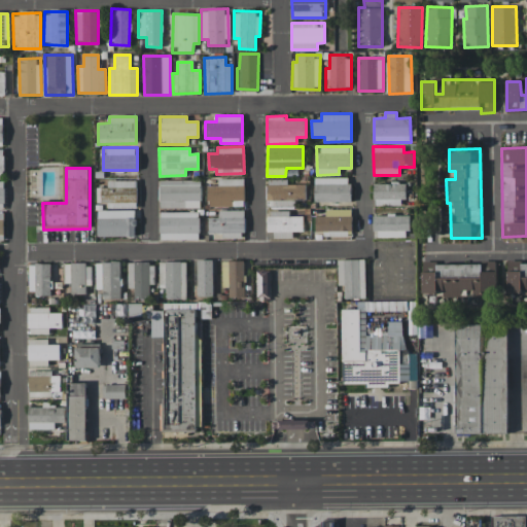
[(350,201),(349,177),(314,178),(315,202),(350,201)]
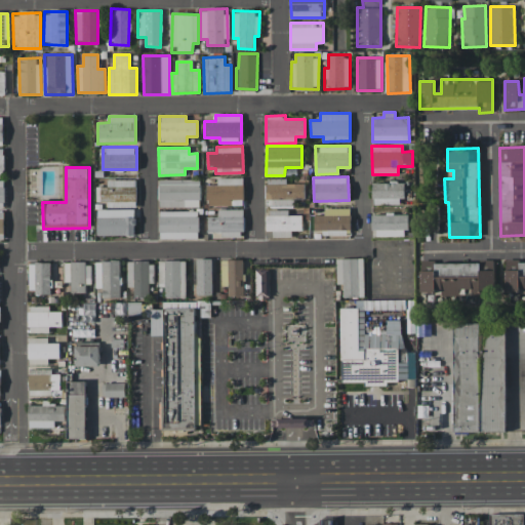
[(217,178),(217,185),(207,185),(207,206),(244,205),(243,177),(217,178)]
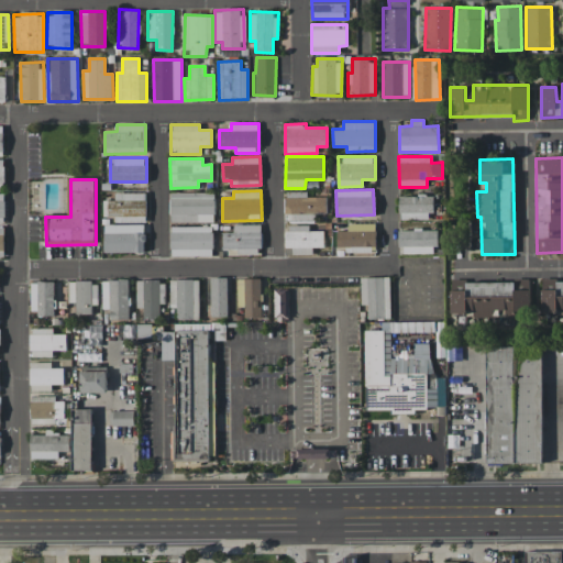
[(326,197),(307,197),(307,191),(286,191),(286,221),(315,221),(315,213),(326,213),(326,197)]
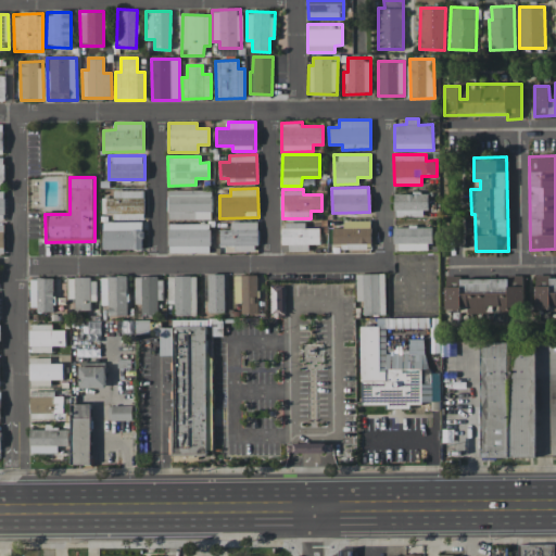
[(144,218),(143,190),(113,190),(113,197),(108,197),(108,218),(144,218)]
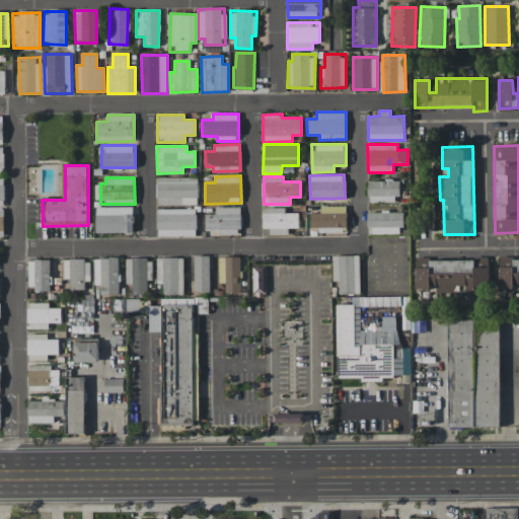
[(198,205),(198,177),(157,177),(157,204),(198,205)]
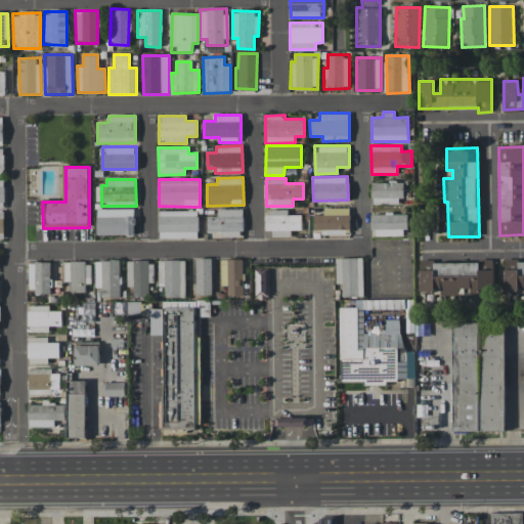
[(372,182),(372,204),(401,205),(402,182),(372,182)]
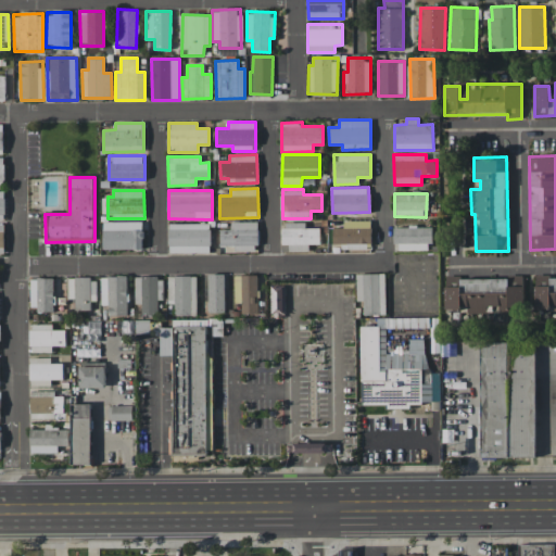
[(370,220),(343,220),(343,228),(332,228),(333,250),(370,249),(370,220)]
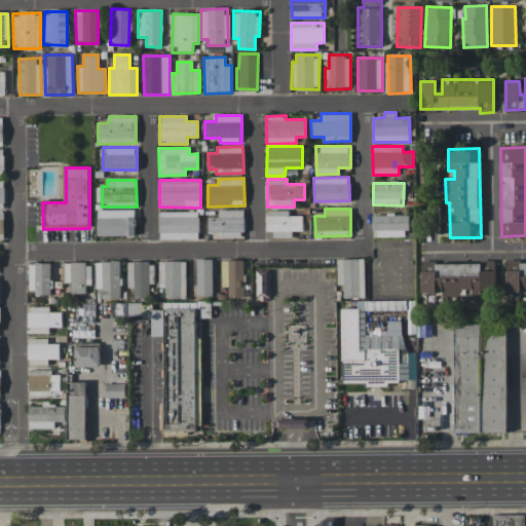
[(136,210),(97,210),(98,236),(136,235),(136,210)]
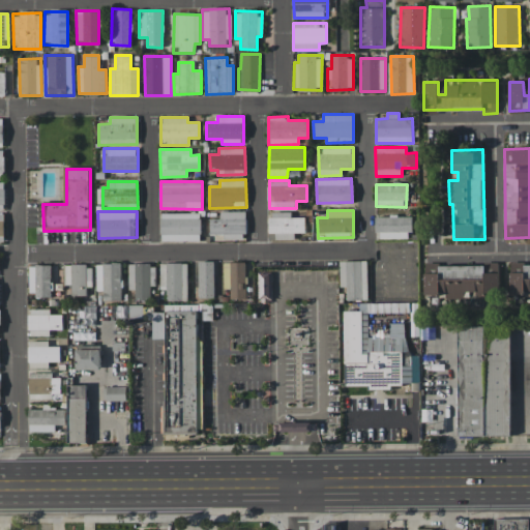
[(245,211),(219,211),(219,218),(209,218),(209,233),(223,233),(223,239),(245,239),(245,211)]
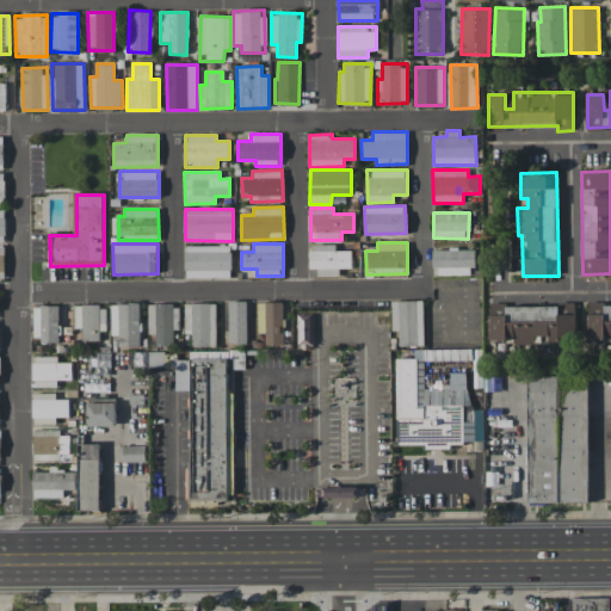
[(318,276),(339,276),(339,269),(352,269),(351,251),(335,251),(335,245),(310,245),(310,269),(318,269),(318,276)]
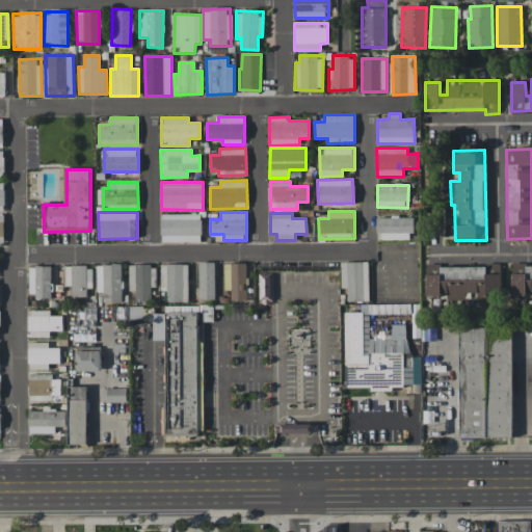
[(161,242),(202,241),(201,214),(161,214),(161,242)]
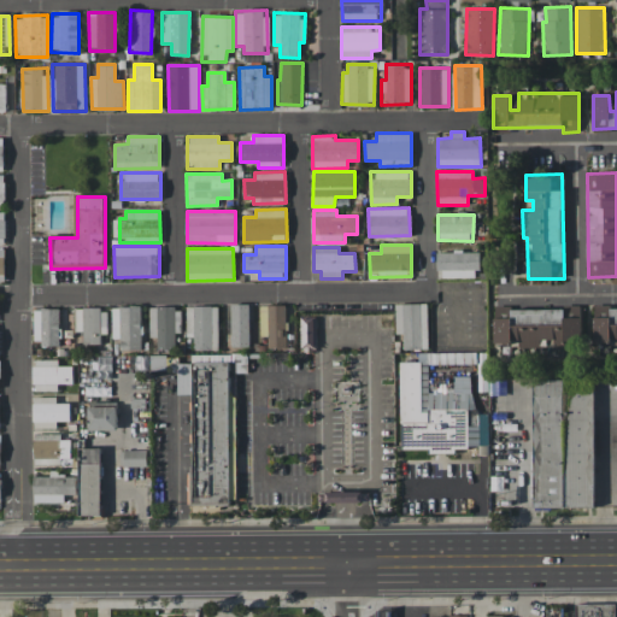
[(479,251),(439,252),(439,278),(479,277),(479,251)]
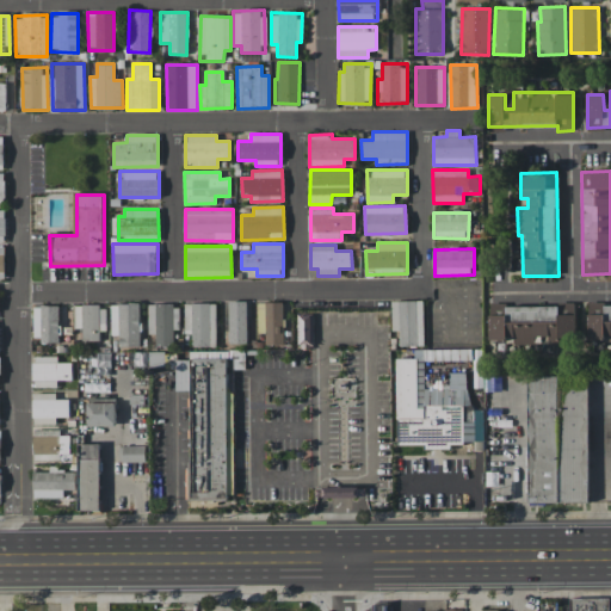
[(424,346),(423,301),(392,301),(392,331),(399,331),(400,346),(424,346)]
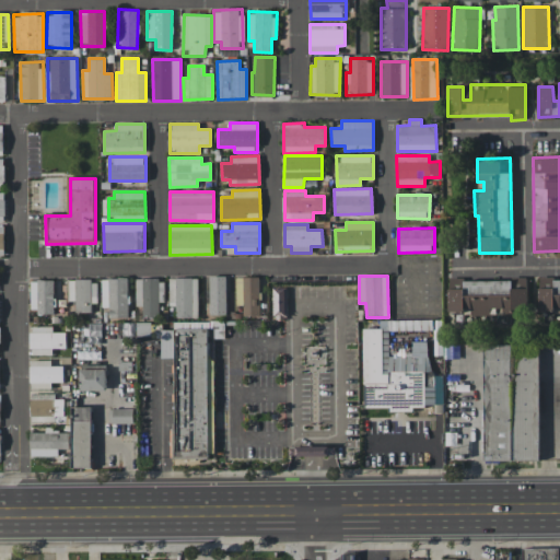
[(203,313),(228,313),(226,277),(202,277),(203,313)]
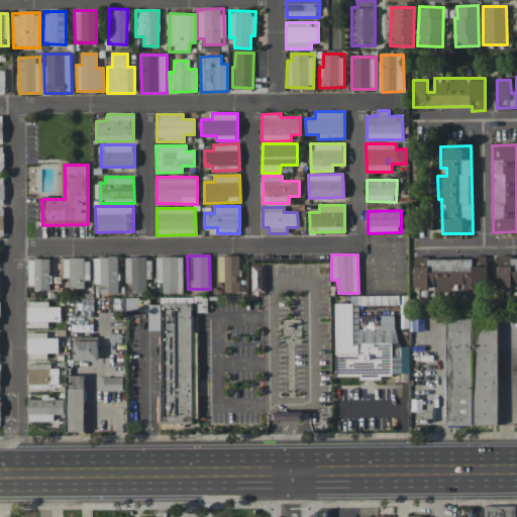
[(239,255),(217,255),(218,282),(224,282),(224,292),(239,292),(239,255)]
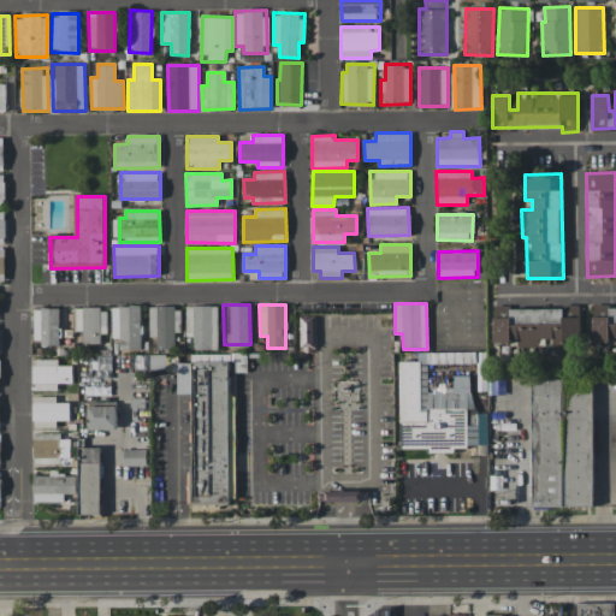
[(141,306),(112,307),(112,338),(119,338),(119,350),(142,349),(141,306)]
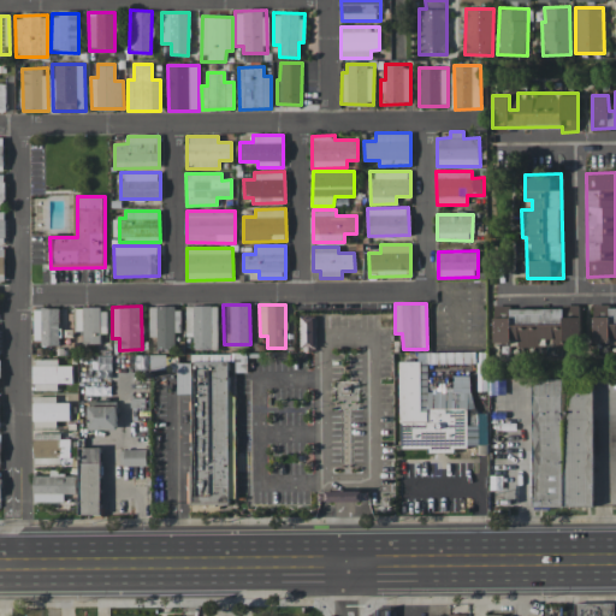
[(218,349),(217,306),(185,306),(185,336),(193,336),(194,350),(218,349)]
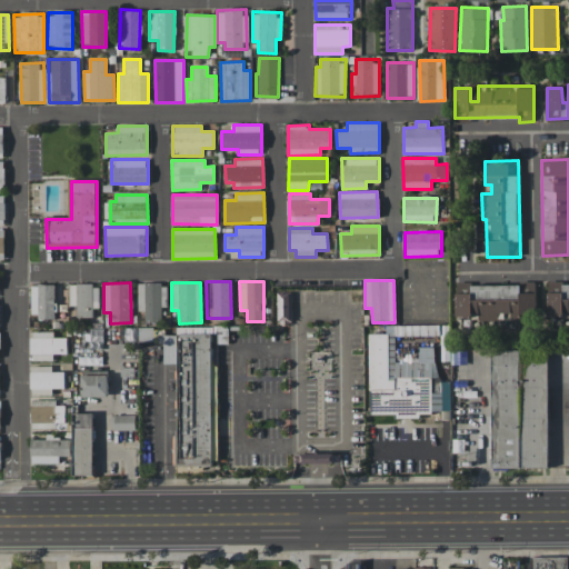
[(161,322),(161,307),(167,307),(167,283),(138,283),(138,310),(145,310),(146,322),(161,322)]
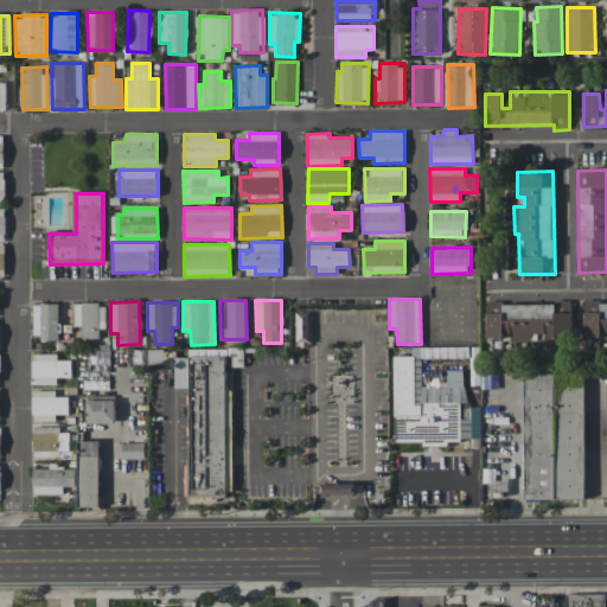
[(32,339),(58,339),(59,304),(33,304),(32,339)]
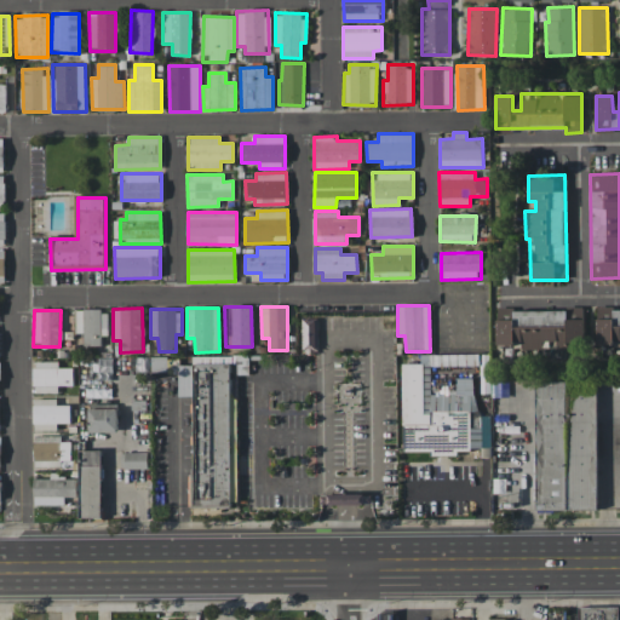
[(107,310),(75,310),(75,333),(84,333),(84,345),(101,345),(101,336),(108,336),(107,310)]
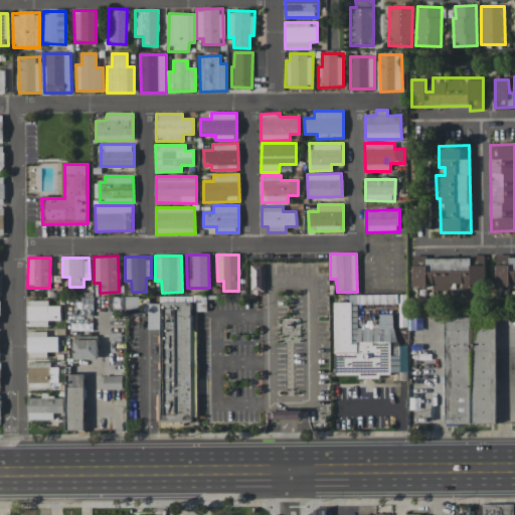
[(496,288),(514,287),(514,258),(510,258),(510,265),(495,265),(496,288)]
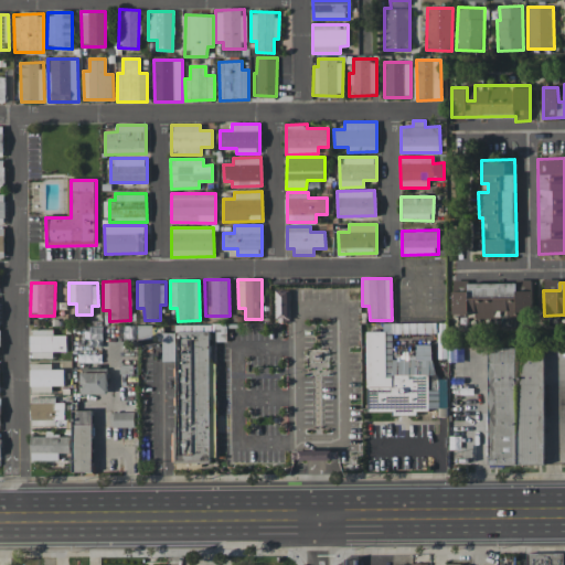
[(454,313),(476,313),(476,318),(493,318),(493,310),(507,310),(507,318),(518,318),(518,313),(532,313),(532,290),(516,290),(516,284),(468,284),(468,291),(454,291),(454,313)]
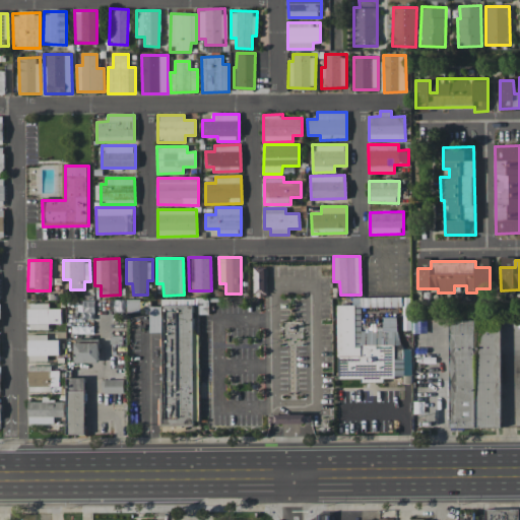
[(252,267),(253,297),(265,297),(265,267),(252,267)]
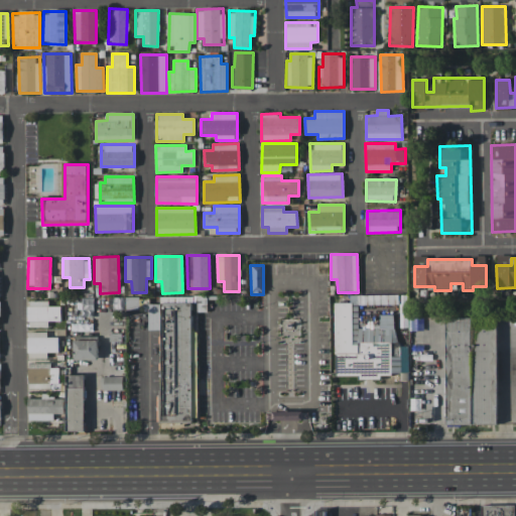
[(197,312),(207,312),(207,296),(161,296),(161,303),(148,303),(148,331),(159,330),(161,420),(199,420),(197,312)]
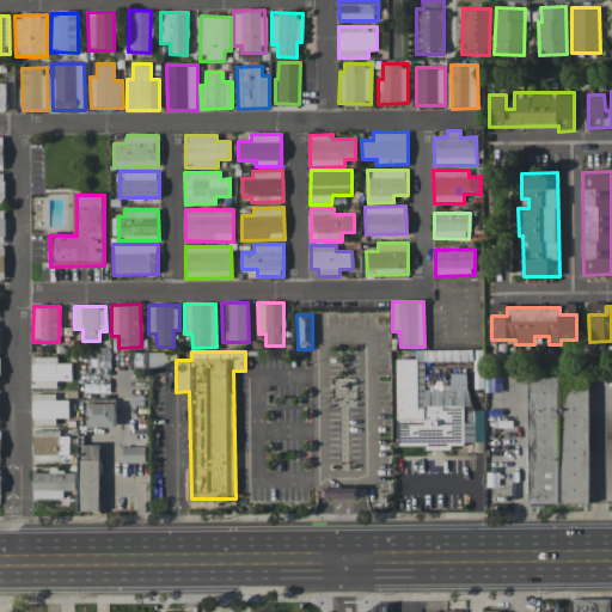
[(34,389),(57,389),(57,380),(72,380),(72,362),(57,362),(57,356),(34,357),(34,389)]
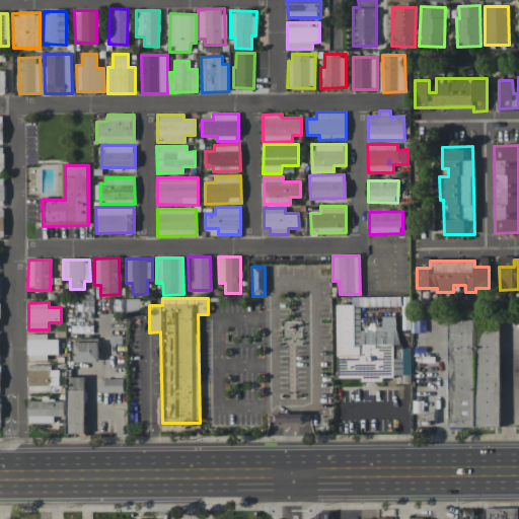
[(500,427),(500,326),(475,326),(475,319),(447,319),(448,427),(500,427)]
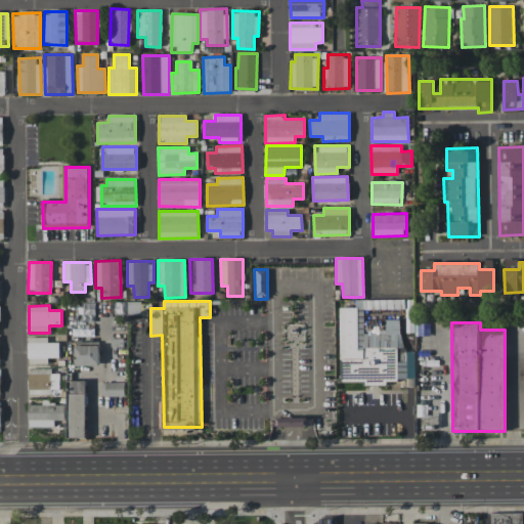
[(58,343),(47,343),(47,337),(28,337),(29,363),(48,363),(48,358),(59,358),(58,343)]
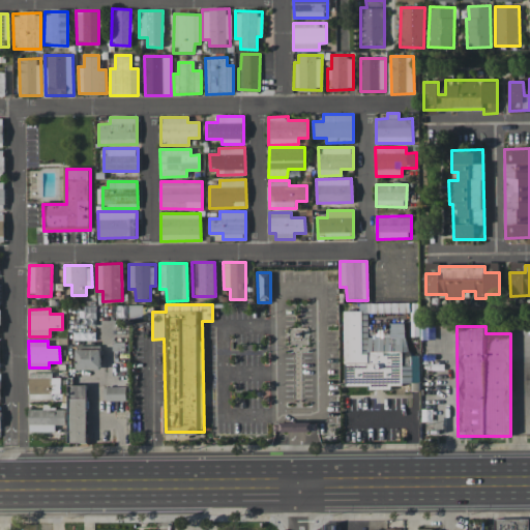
[(100,350),(76,349),(76,370),(100,370),(100,350)]
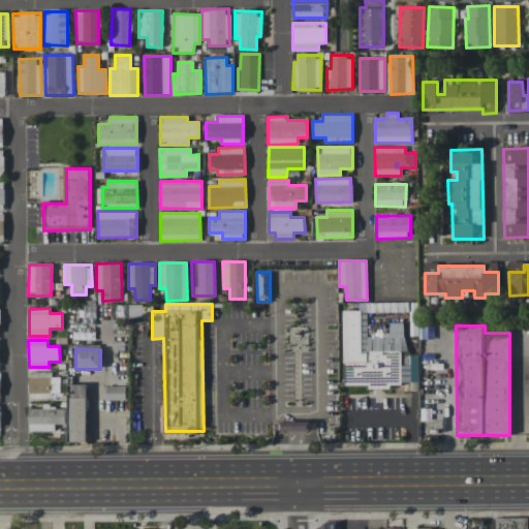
[(60,377),(52,377),(52,372),(28,372),(29,399),(52,399),(52,393),(60,393),(60,377)]
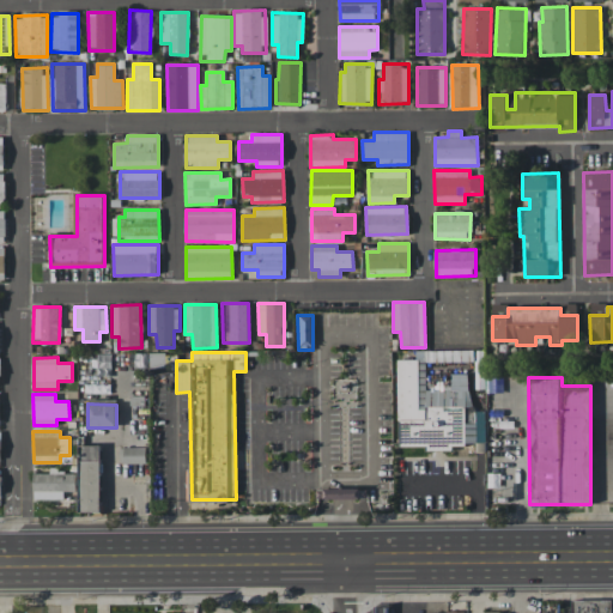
[(101,513),(101,445),(79,445),(78,513),(101,513)]
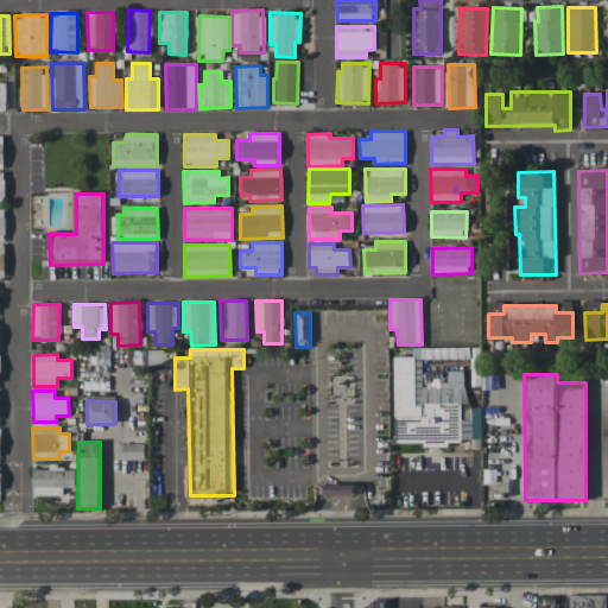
[(144,443),(122,444),(122,460),(145,460),(144,443)]
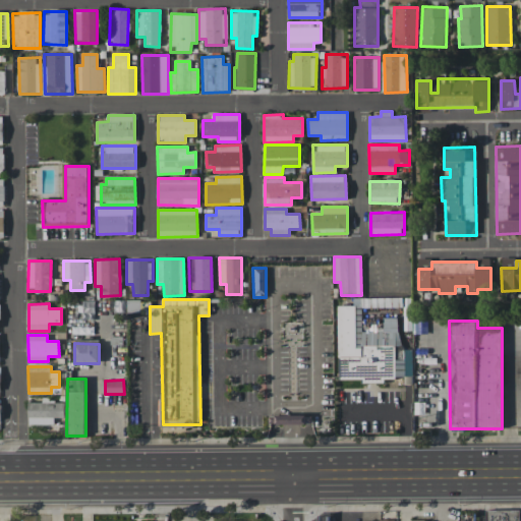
[(30,402),(30,424),(65,424),(65,402),(30,402)]
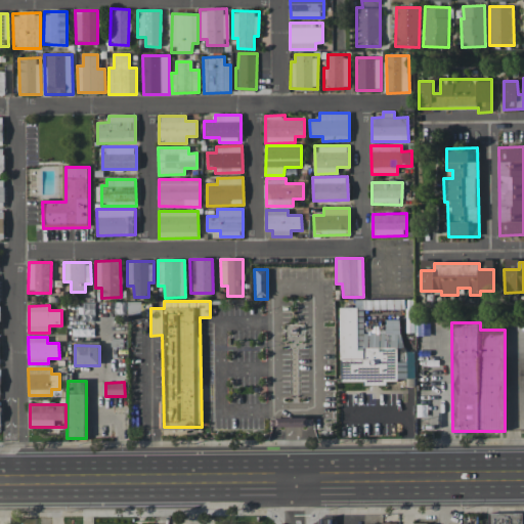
[(523,523),(523,513),(488,514),(488,523),(523,523)]
